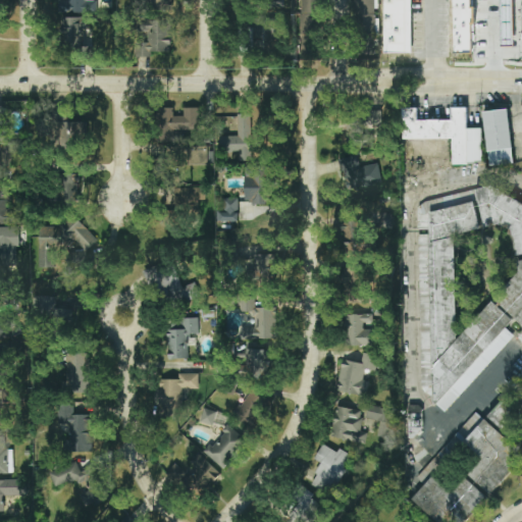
[(87,0),(63,0),(63,12),(98,12),(98,1),(88,1),(87,0)]
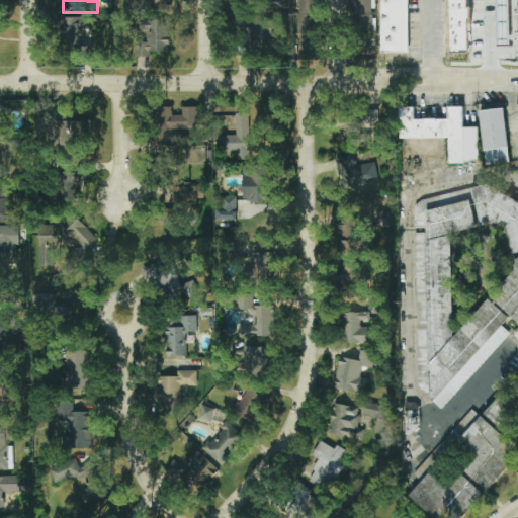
[(146,0),(147,10),(171,10),(170,0),(146,0)]
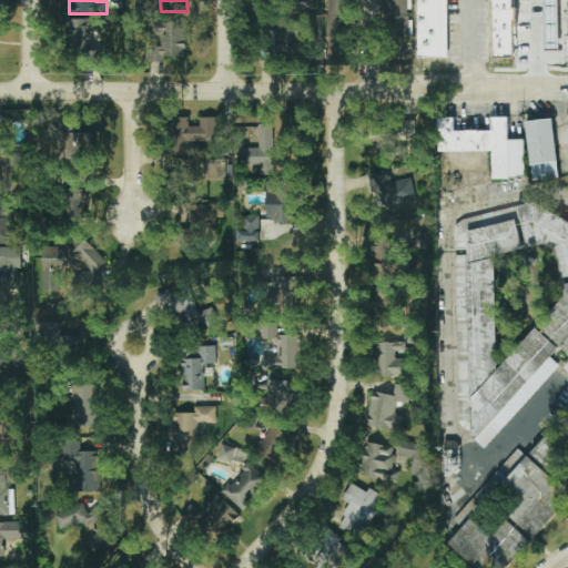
[(347,0),(328,0),(330,60),(348,59),(347,0)]
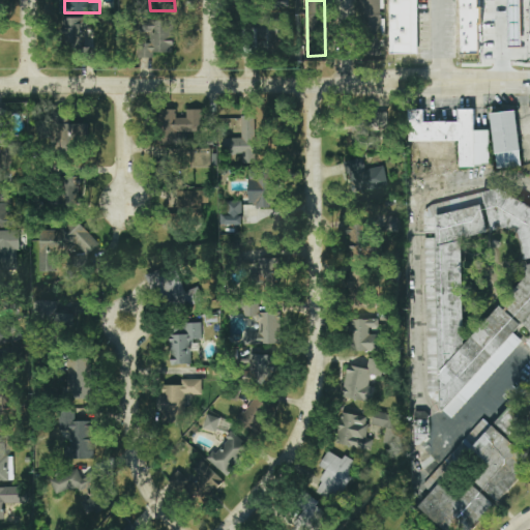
[(381,0),(361,0),(361,36),(380,36),(381,0)]
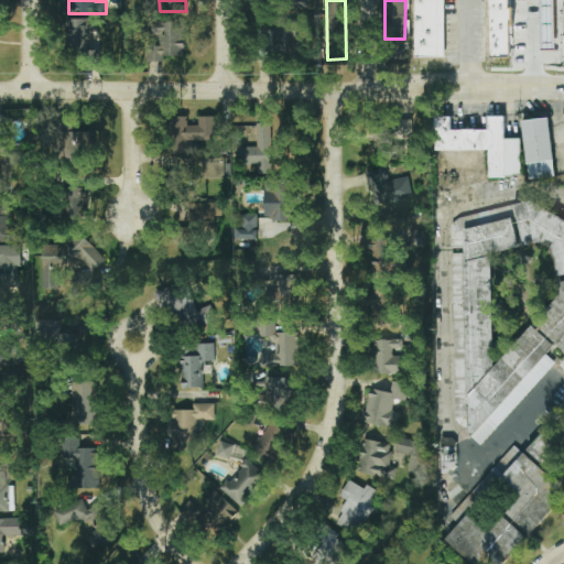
[(414,58),(414,0),(445,0),(445,57),(414,58)]
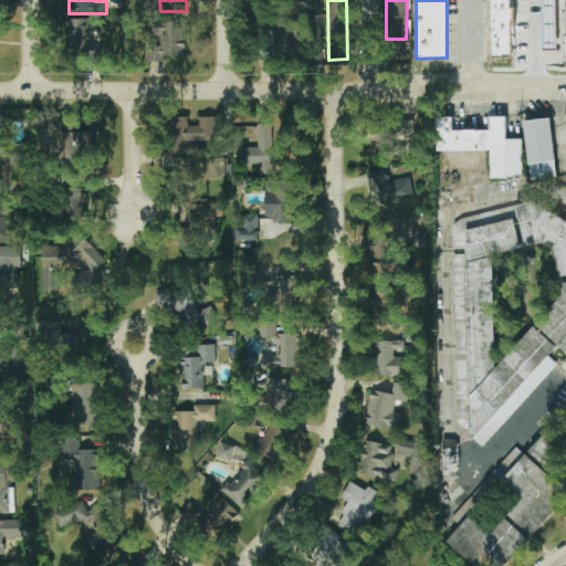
[(491,0),(511,0),(511,8),(515,8),(516,25),(512,25),(512,58),(493,59),(491,0)]
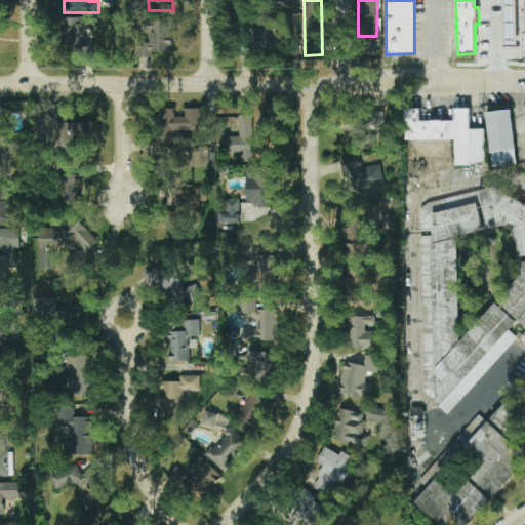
[(257,39),(266,39),(266,51),(277,51),(278,17),(257,16),(257,39)]
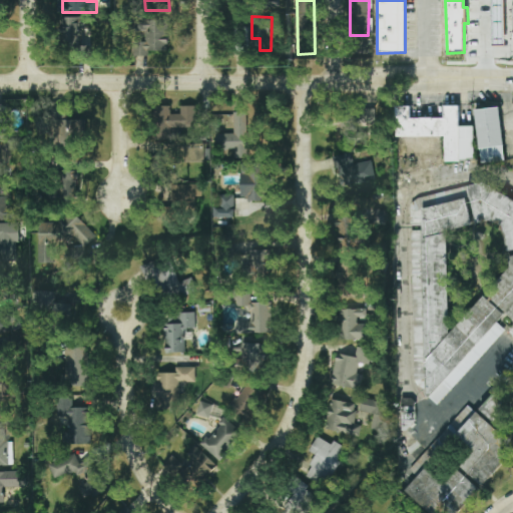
[(62,48),(74,48),(74,57),(91,57),(91,46),(79,46),(79,30),(85,30),(85,18),(62,17),(62,48)]
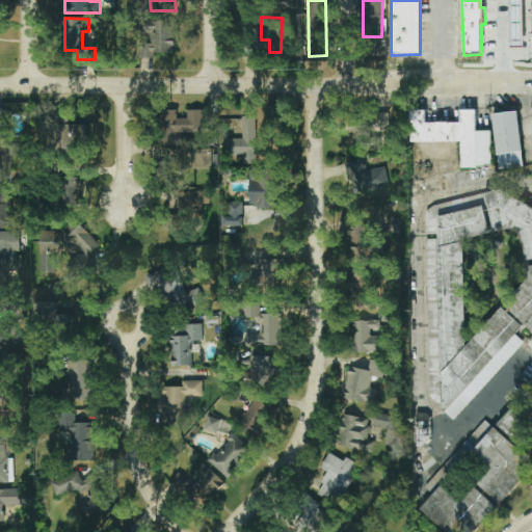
[(155,58),(155,53),(174,53),(175,21),(147,20),(144,58),(155,58)]
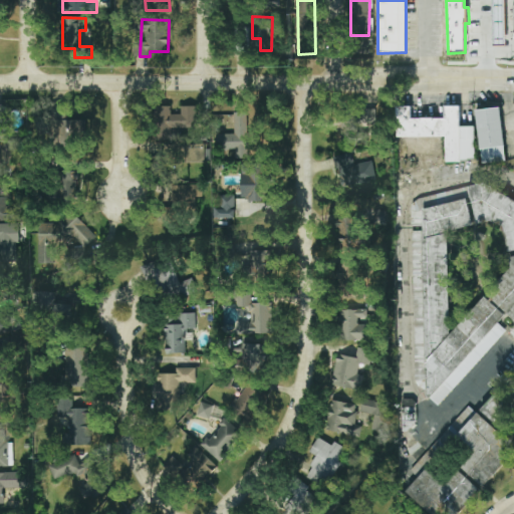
[(232,52),(250,52),(249,26),(231,27),(232,52)]
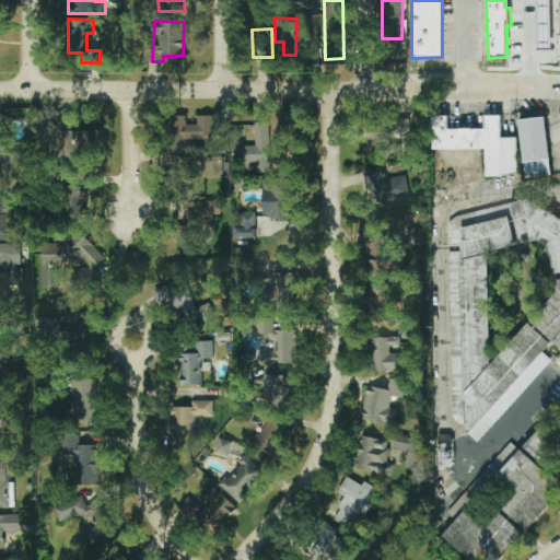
[(214,116),(198,116),(198,125),(177,125),(176,139),(213,139),(214,116)]
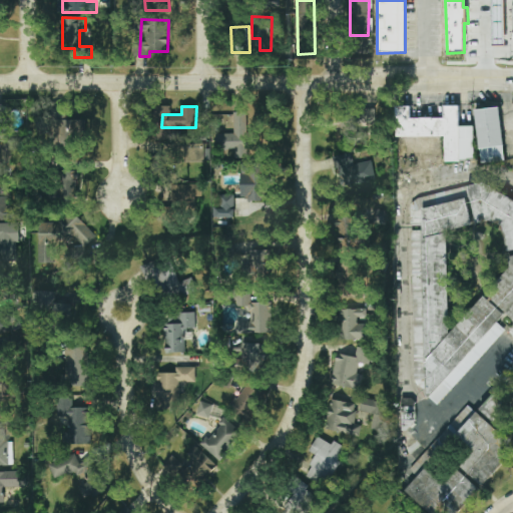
[(443,107),(460,107),(459,160),(443,164),(446,138),(400,136),(400,106),(411,106),(411,119),(444,119),(443,107)]
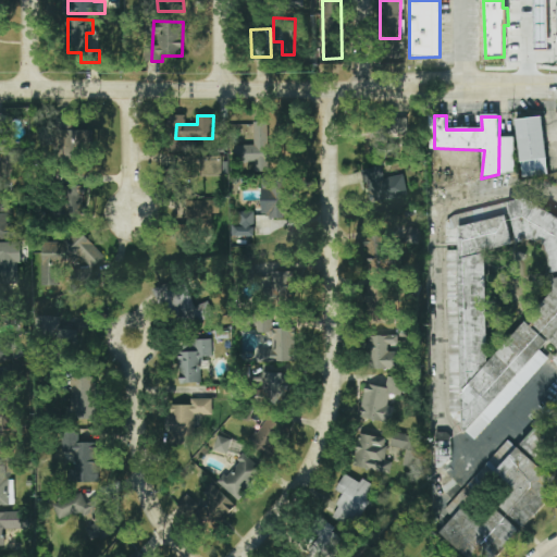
[(514,121),(541,119),(546,159),(521,163),(514,121)]
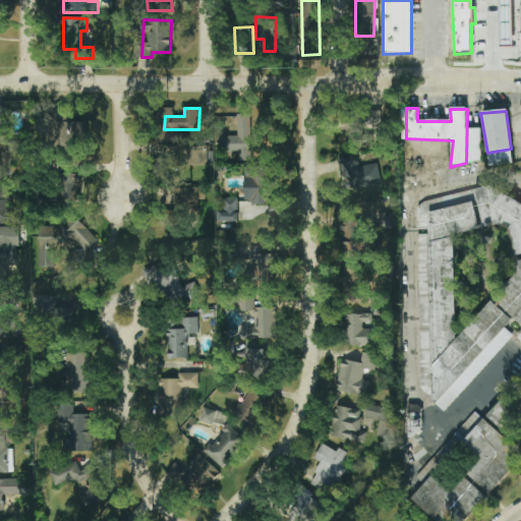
[(250,114),(237,114),(238,135),(220,136),(220,153),(257,152),(257,135),(250,135),(250,114)]
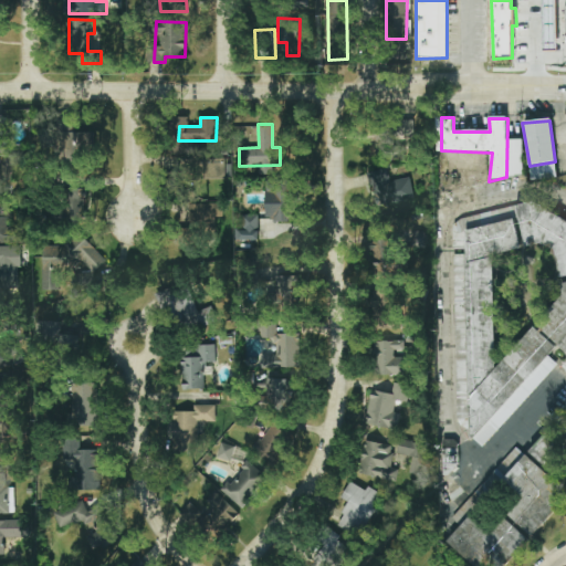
[(376,158),(401,159),(402,140),(411,142),(412,125),(377,124),(376,158)]
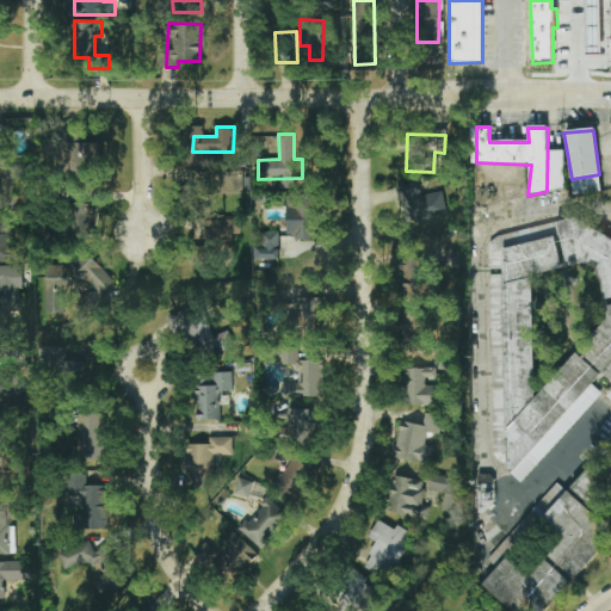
[(103,142),(65,143),(66,173),(103,172),(103,142)]
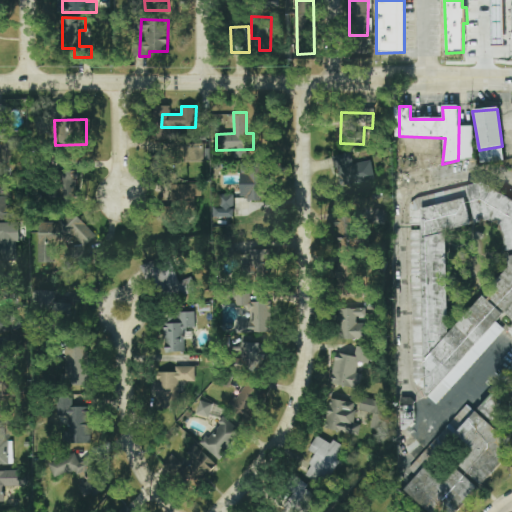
[(333,156),(340,187),(375,180),(371,159),(355,163),(353,152),(333,156)]
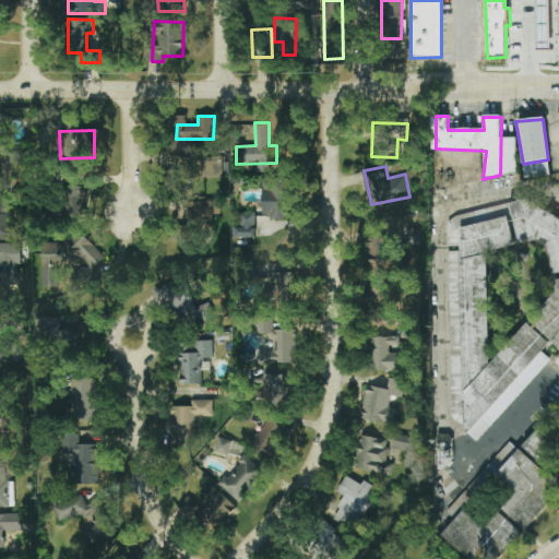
[(265,219),(289,219),(288,178),(264,179),(265,219)]
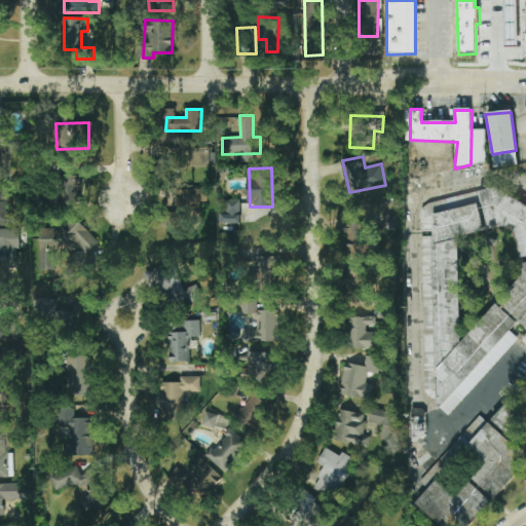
[(80,205),(79,175),(62,175),(63,207),(80,205)]
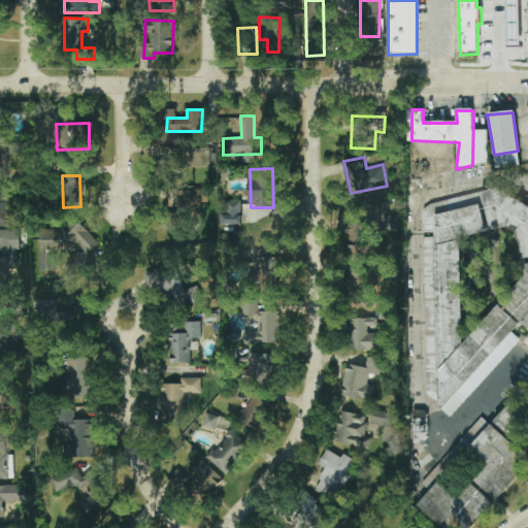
[(425,398),(423,238),(433,238),(433,233),(422,233),(423,207),(496,189),(527,206),(527,259),(521,261),(517,234),(503,228),(460,240),(460,344),(524,277),(523,266),(527,265),(527,331),(521,324),(513,333),(522,340),(450,417),(437,407),(437,402),(429,401),(425,398)]
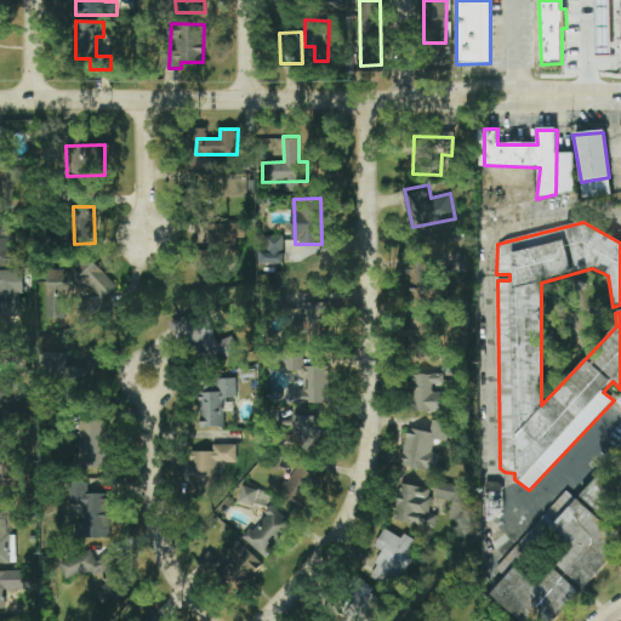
[(20,251),(12,251),(11,229),(0,229),(0,266),(20,266),(20,251)]
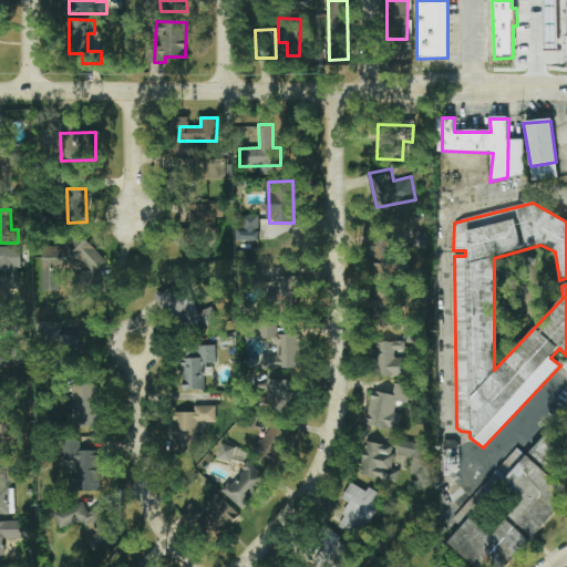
[(236,228),(237,243),(259,241),(258,215),(243,216),(243,228),(236,228)]
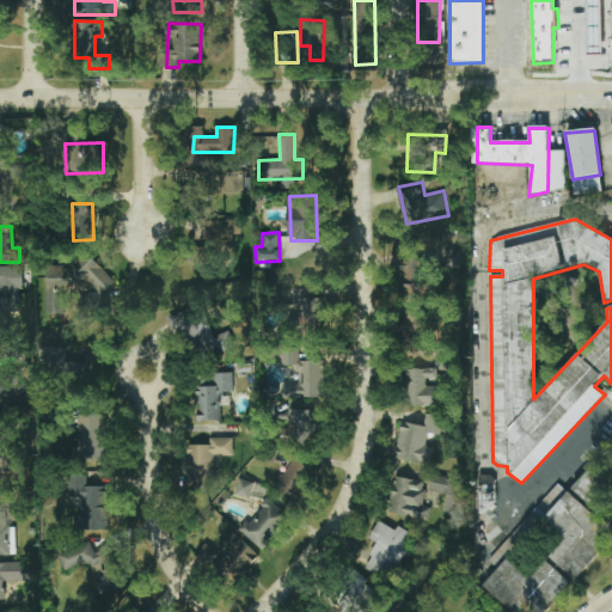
[(47,316),(65,316),(65,286),(97,286),(97,294),(79,294),(79,316),(103,316),(103,293),(106,293),(106,255),(78,255),(78,265),(47,265),(47,316)]
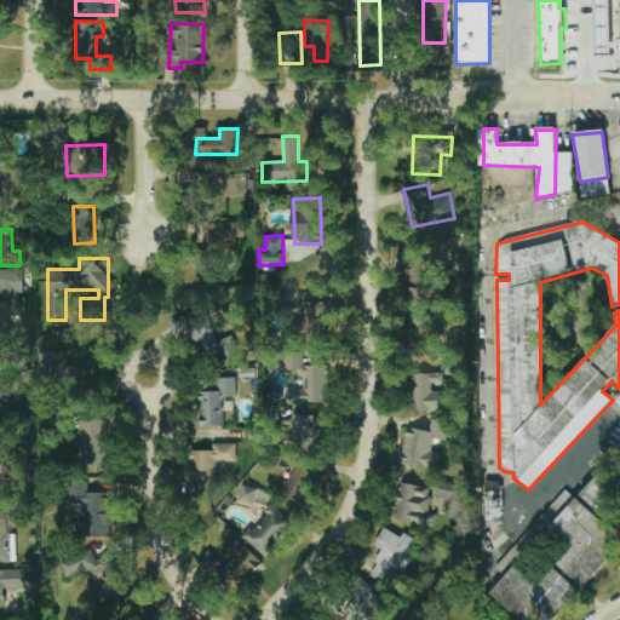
[(0,269),(0,315),(22,316),(23,270),(0,269)]
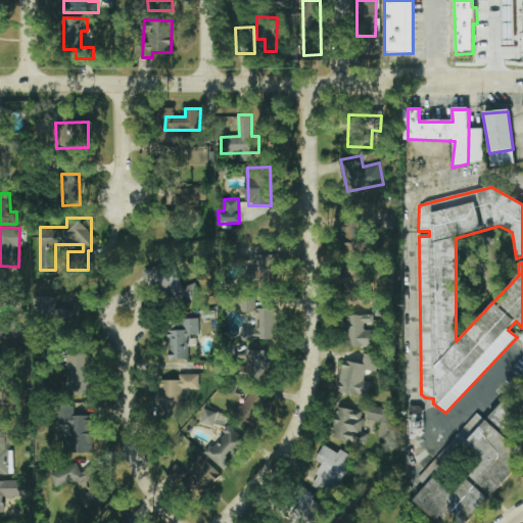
[(255,255),(255,284),(277,284),(276,254),(255,255)]
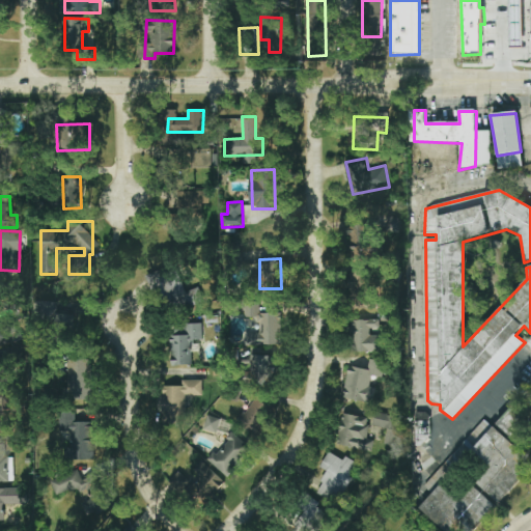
[(186,292),(174,266),(146,277),(149,285),(159,281),(171,314),(204,301),(199,287),(186,292)]
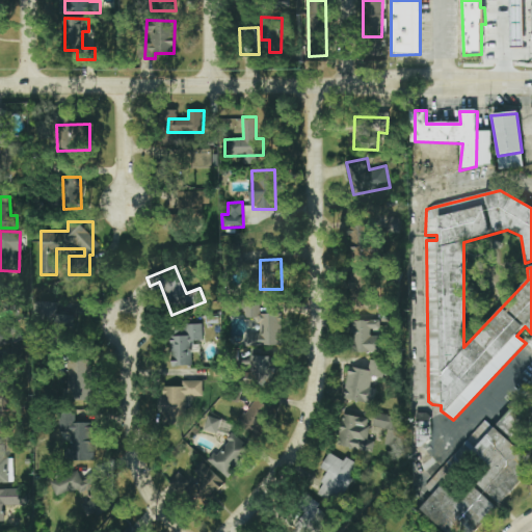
[(74,315),(56,315),(57,303),(35,302),(34,326),(74,327),(74,315)]
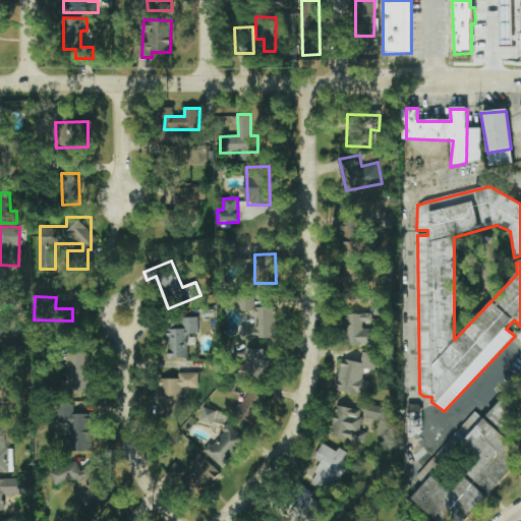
[(276,306),(255,307),(255,296),(240,296),(240,311),(253,311),(253,327),(243,327),(244,339),(277,338),(276,306)]
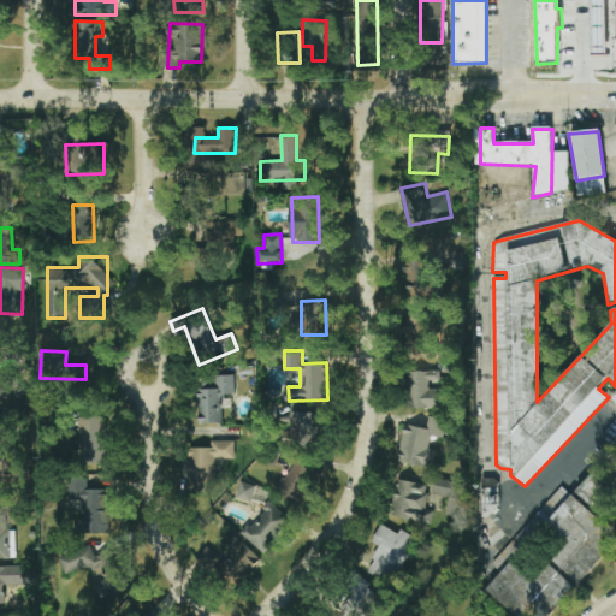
[(0,401),(25,394),(18,371),(0,375),(0,401)]
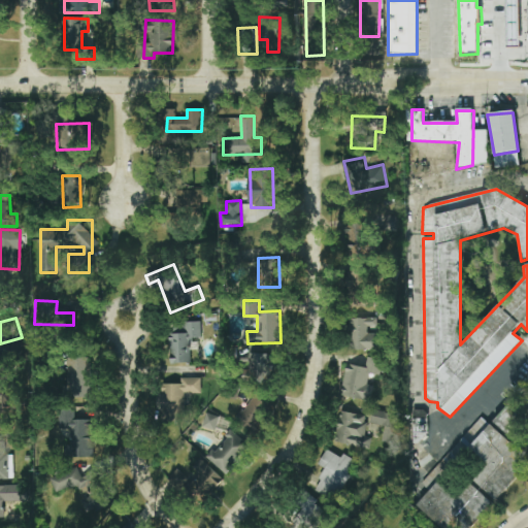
[(378,333),(368,333),(368,326),(377,326),(377,318),(351,319),(351,350),(380,350),(378,333)]
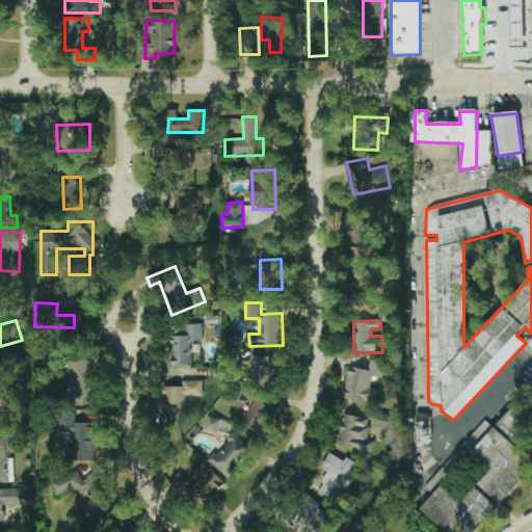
[(203,325),(170,326),(171,366),(192,366),(191,341),(203,340),(203,325)]
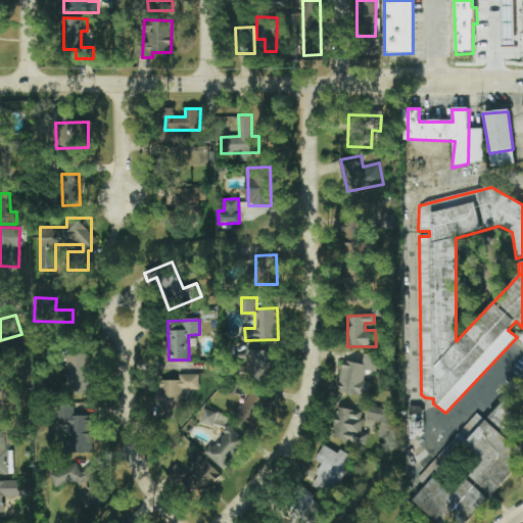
[(270,350),(246,349),(245,361),(249,361),(248,378),(270,378),(270,350)]
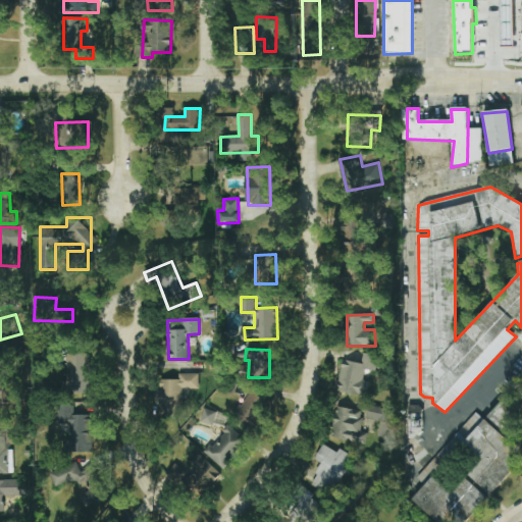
[(344,360),(337,392),(367,397),(370,381),(363,380),(365,369),(376,371),(379,356),(364,353),(362,363),(344,360)]
